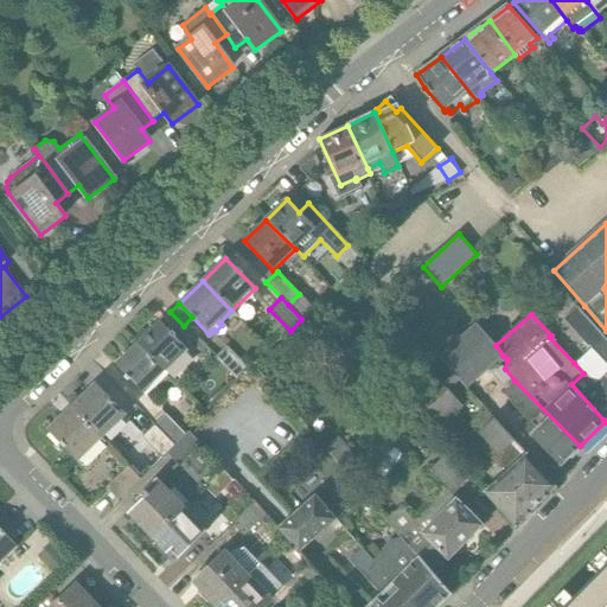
[(604,420),(606,415),(606,339),(604,336),(590,320),(576,332),(590,347),(574,363),(583,374),(572,384),(604,420)]
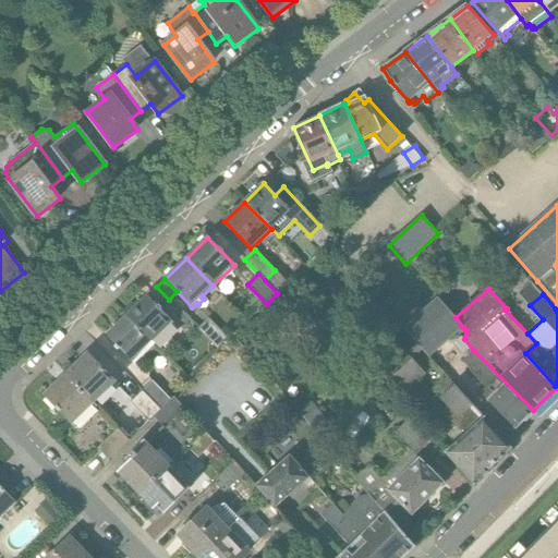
[(126,316),(155,346),(176,325),(147,295),(126,316)]
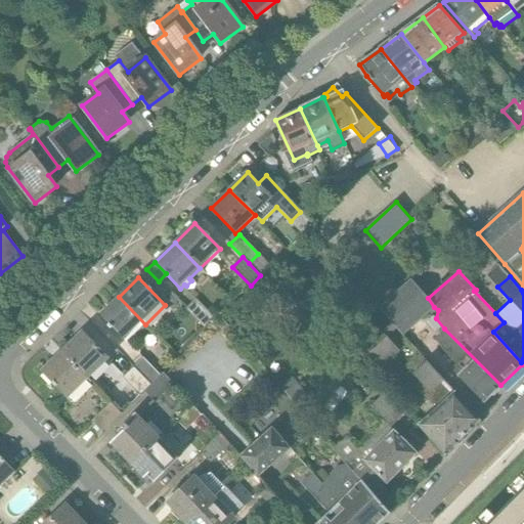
[(434,307),(428,298),(410,279),(379,308),(403,336),(435,308),(434,307)]
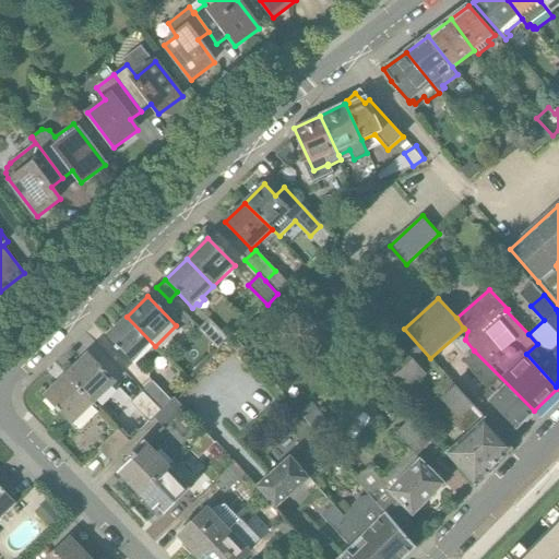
[(134,366),(155,346),(127,317),(106,336),(134,366)]
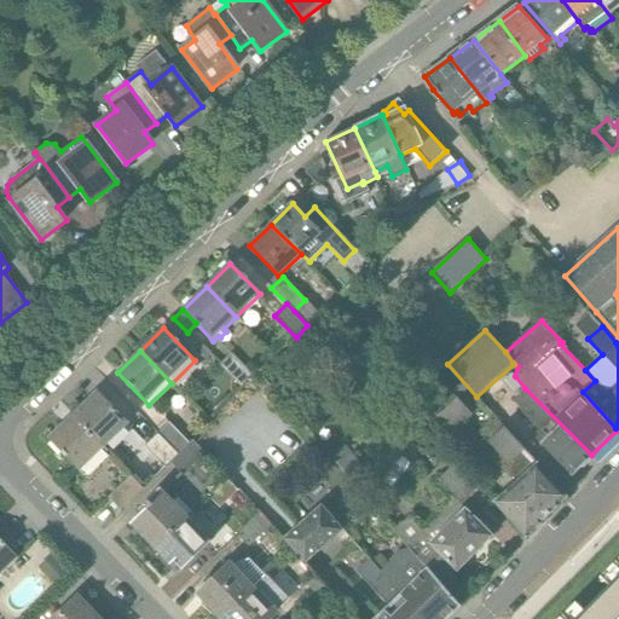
[(444,443),(473,416),(445,383),(415,411),(444,443)]
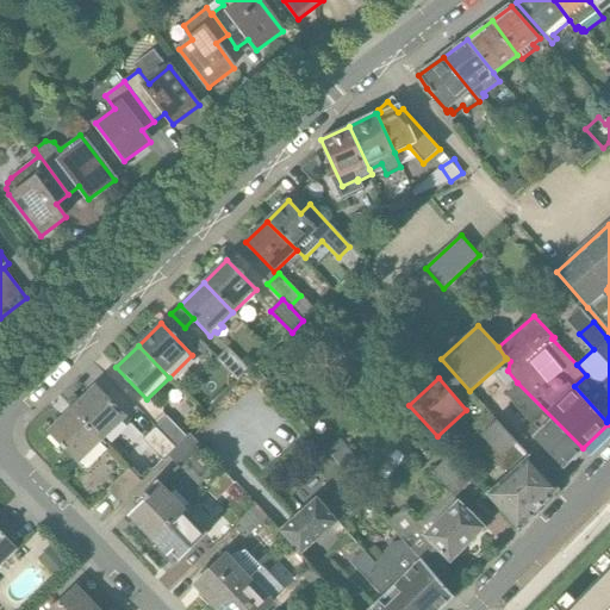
[(562,468),(583,448),(517,383),(512,387),(514,388),(508,393),(508,398),(515,405),(514,406),(531,424),(526,429),(533,437),(530,439),(533,441),(535,440),(562,468)]
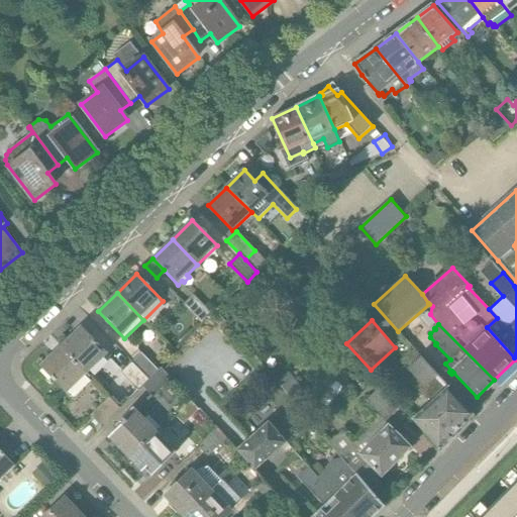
[(62,347),(86,373),(106,353),(82,328),(62,347)]
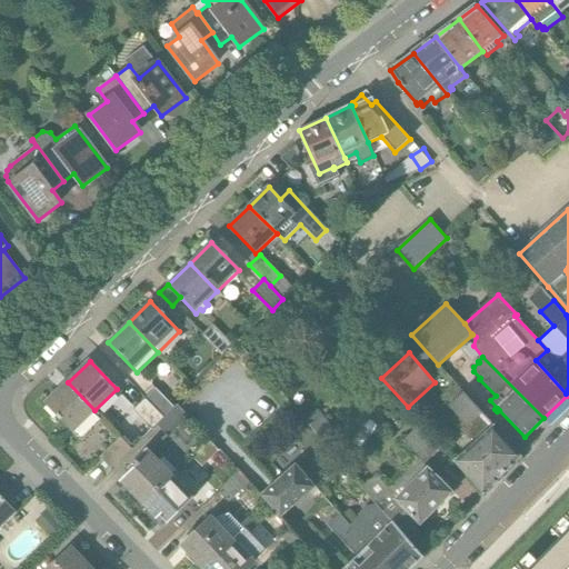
[(72,432),(95,410),(68,382),(46,403),(58,416),(57,417),(72,432)]
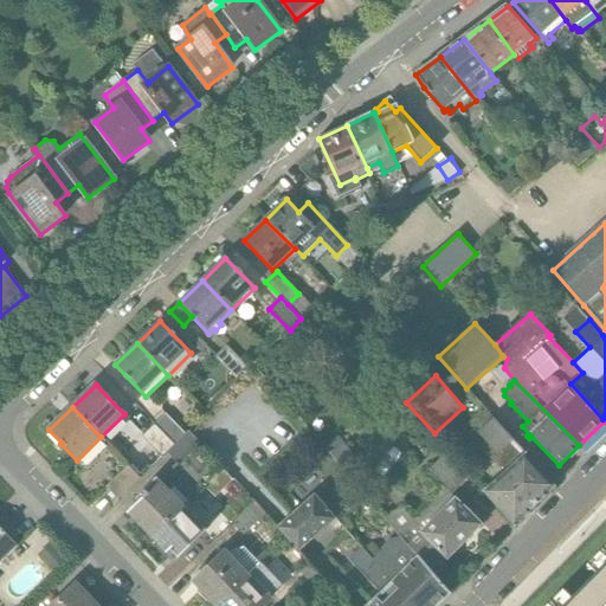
[(515,527),(535,507),(556,487),(526,452),(524,453),(485,408),(464,427),(503,472),(483,491),(515,527)]
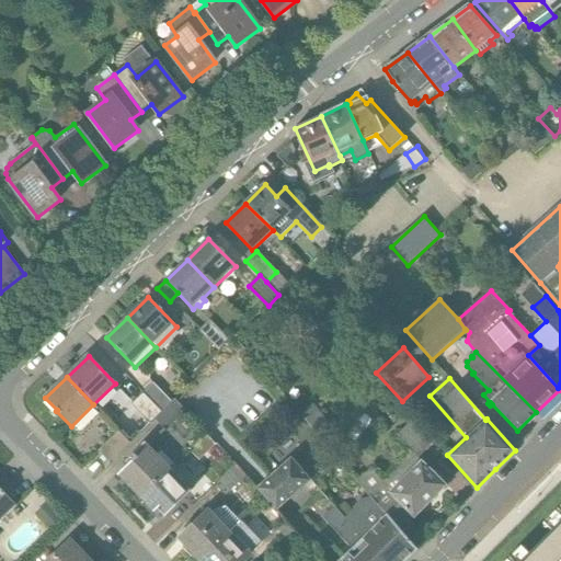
[(152,385),(144,393),(162,412),(171,403),(152,385)]
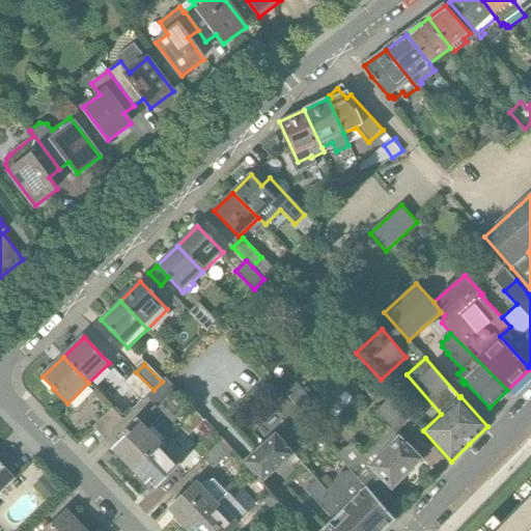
[(146,397),(154,390),(136,372),(124,383),(142,401),(146,397)]
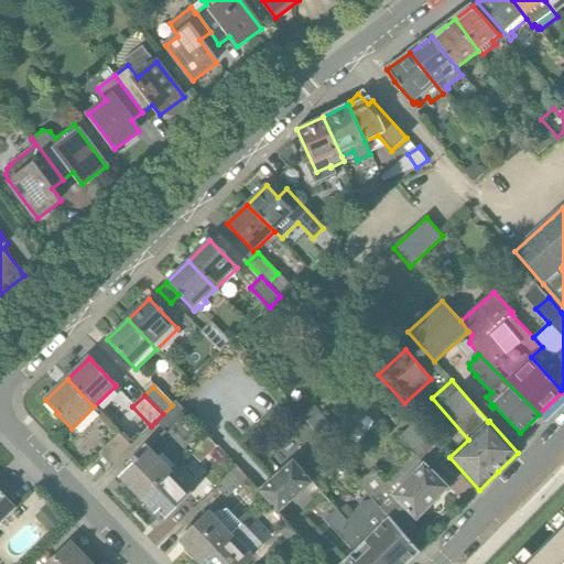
[(155,422),(164,433),(187,414),(175,402),(172,405),(163,414),(155,422)]
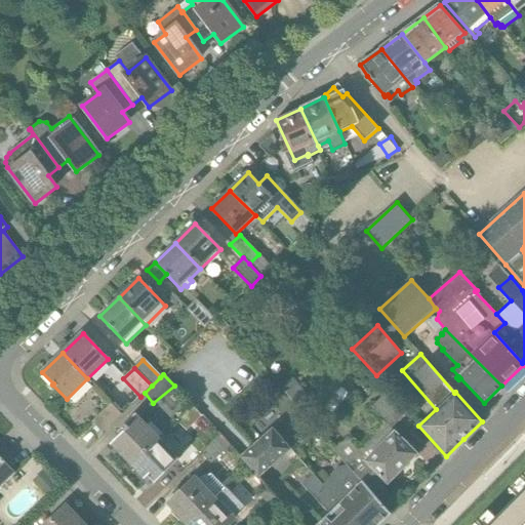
[(305,413),(316,403),(294,377),(282,388),(305,413)]
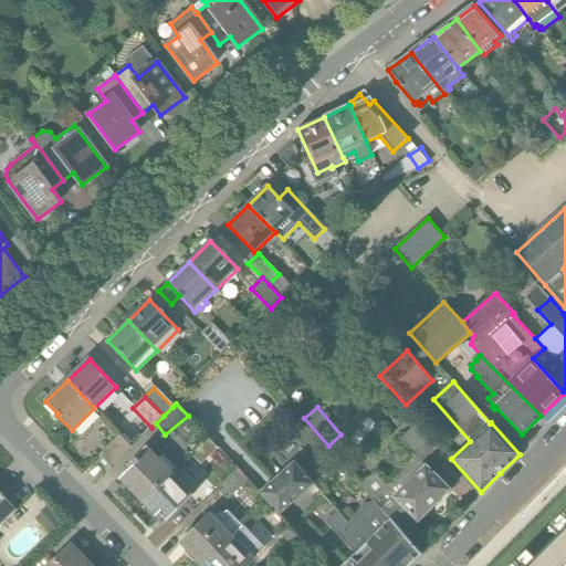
[(374,499),(404,534),(417,521),(418,522),(450,490),(425,464),(423,464),(422,462),(439,446),(418,422),(398,441),(413,457),(387,484),(376,472),(362,484),(356,478),(355,479),(373,500),(374,499)]
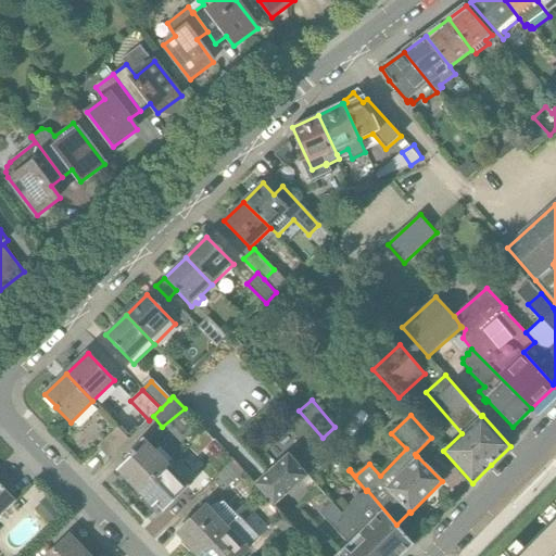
[(97,447),(109,459),(129,440),(117,428),(97,447)]
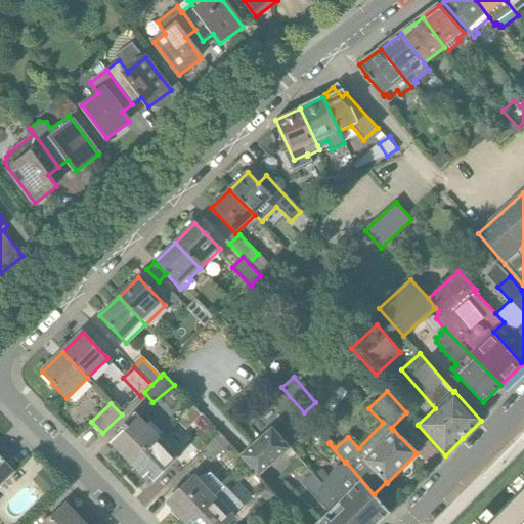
[(110,443),(131,466),(160,437),(135,412),(121,427),(124,430),(110,443)]
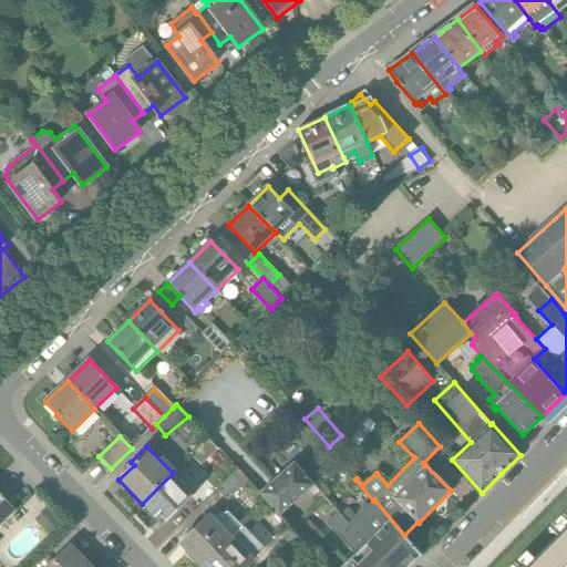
[(294,463),(259,494),(279,517),(280,516),(316,485),(295,462),(294,463)]
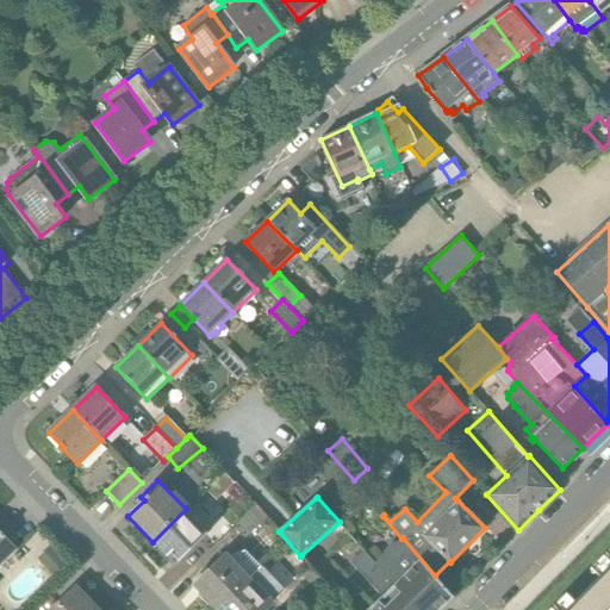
[(190,505),(186,509),(153,542),(167,558),(170,554),(179,562),(209,534),(207,533),(212,528),(190,505)]
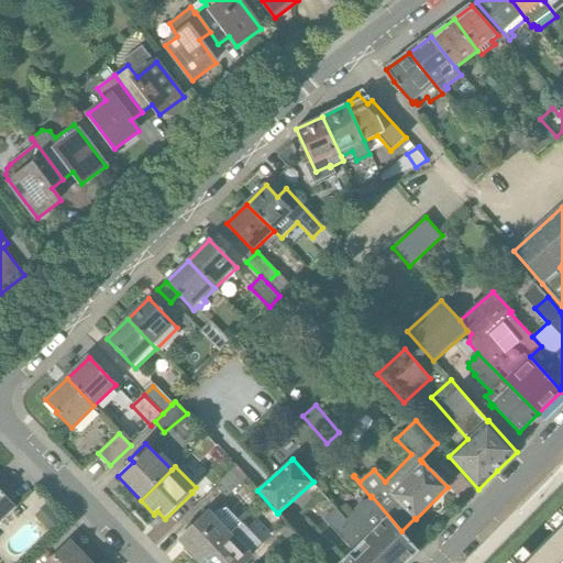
[(246,479),(236,467),(216,487),(227,498),(246,479)]
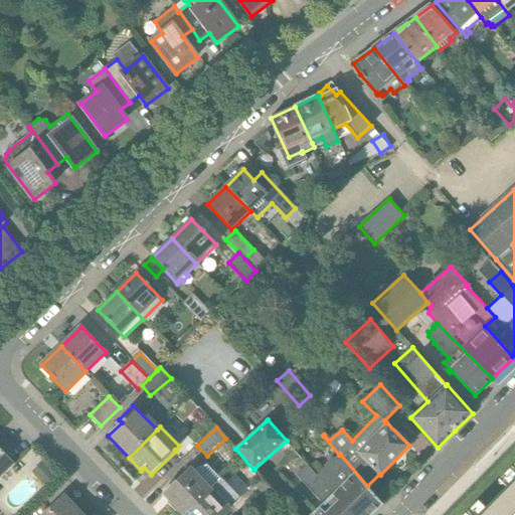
[(0,479),(15,465),(0,448),(0,479)]
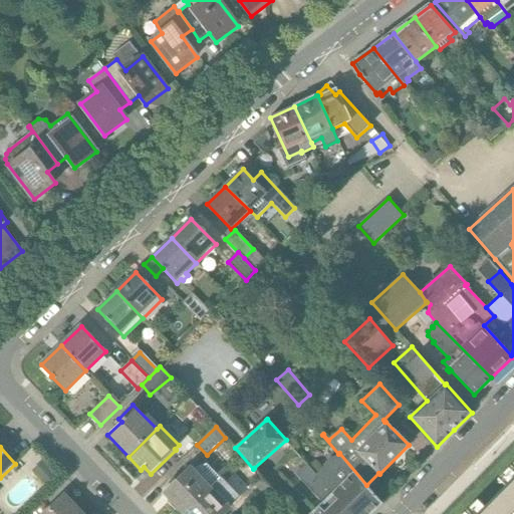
[(339,453),(338,454),(334,457),(331,457),(328,458),(326,460),(324,462),(323,465),(322,468),(315,474),(350,513),(370,513),(381,503),(366,485),(339,453)]
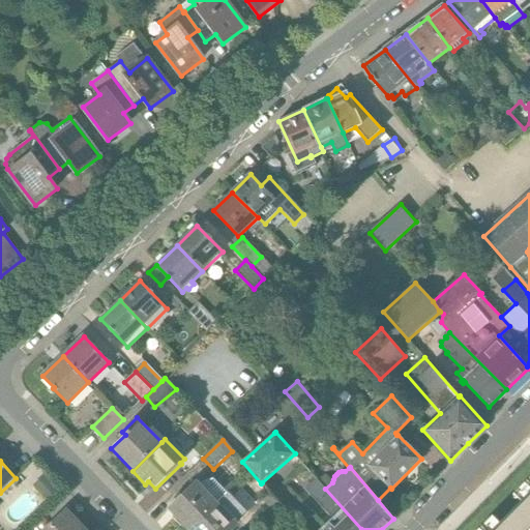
[(320,482),(316,478),(303,490),(329,518),(316,529),(361,529),(325,489),(320,482)]
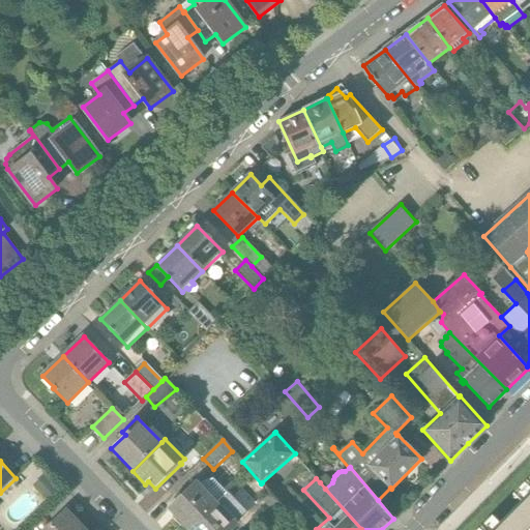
[(170,508),(189,529),(228,493),(213,479),(201,482),(199,480),(170,508)]
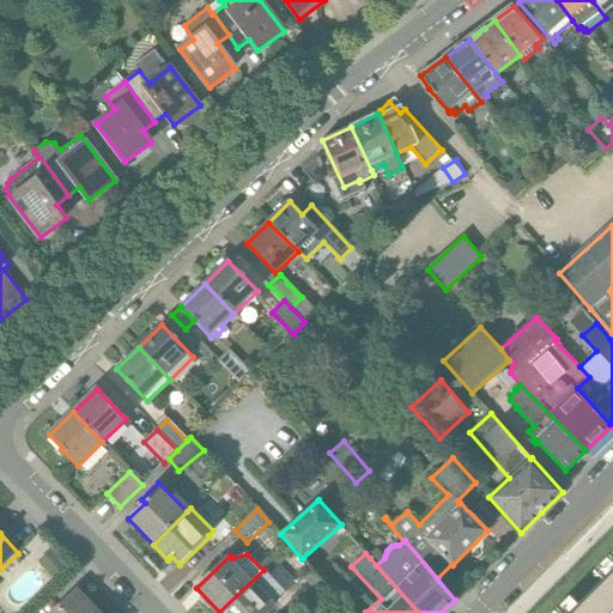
[(612,612),(612,569),(569,612),(612,612)]
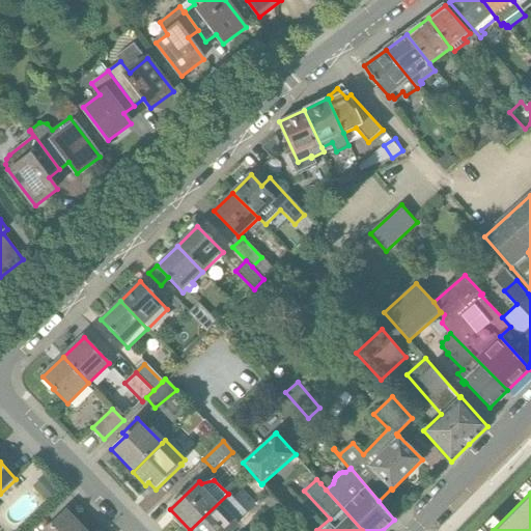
[(228,494),(190,530),(231,530),(240,523),(238,521),(242,508),(228,494)]
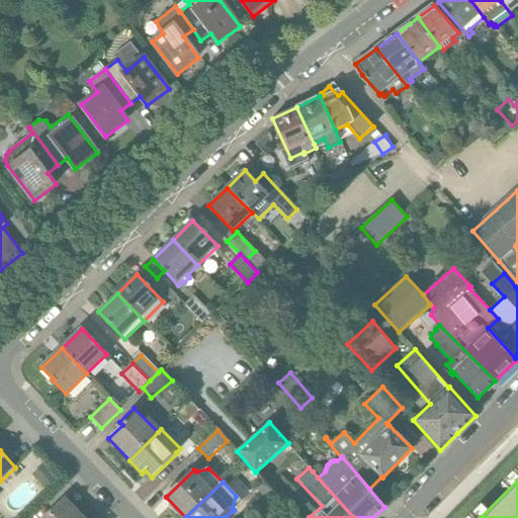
[(265,483),(257,490),(266,500),(274,493),(265,483)]
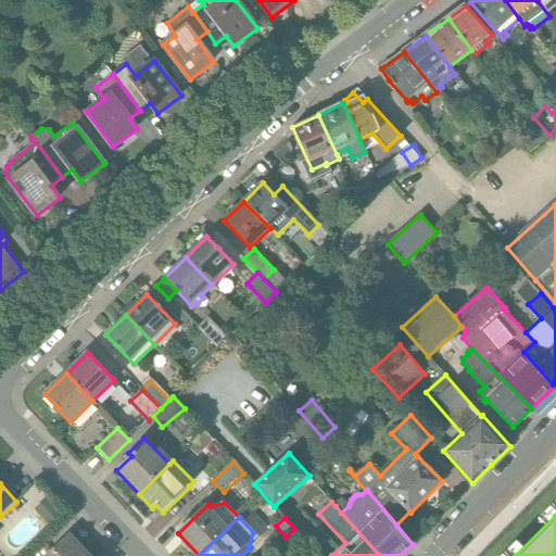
[(286,536),(298,550),(306,541),(294,529),(286,536)]
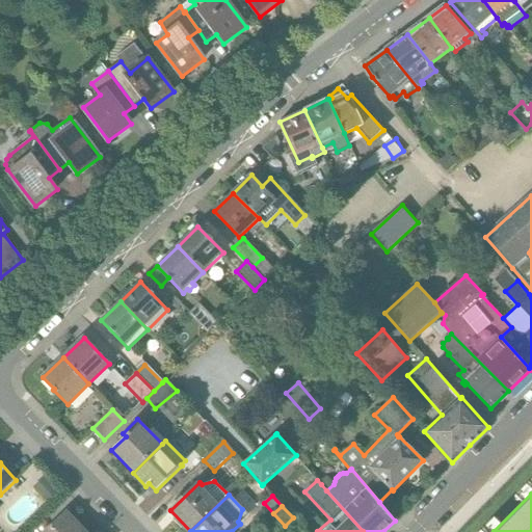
[(83,531),(84,531),(67,513),(46,531),(83,531)]
